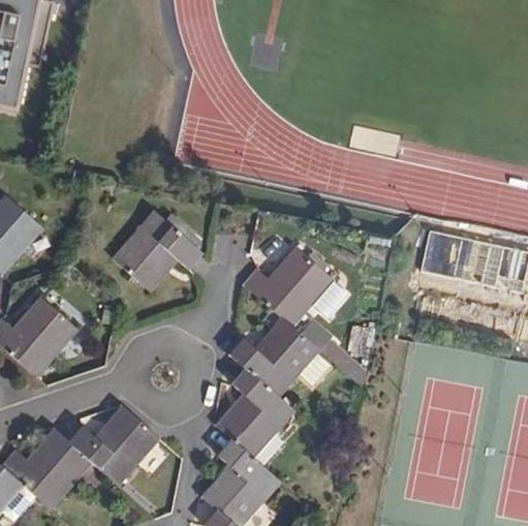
[(0,0),(0,103),(24,109),(34,58),(47,61),(59,0),(0,0)]
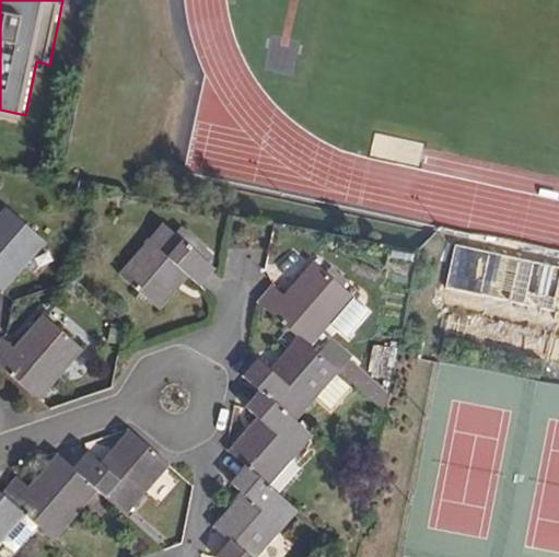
[(0,290),(1,291),(45,242),(4,207),(0,211),(0,290)]
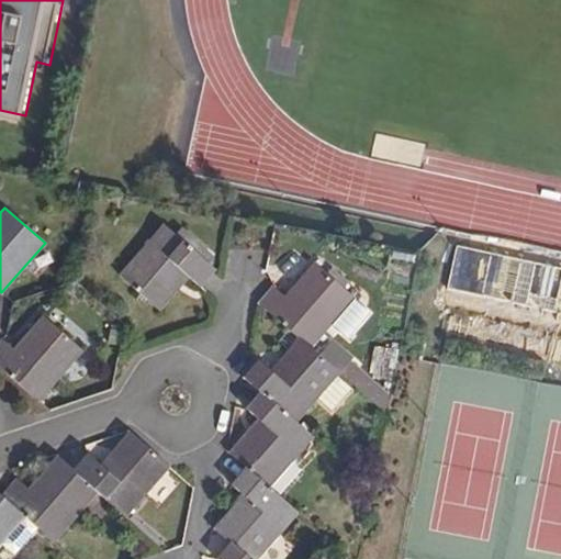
[(157,311),(186,278),(199,289),(214,271),(161,224),(116,276),(157,311)]
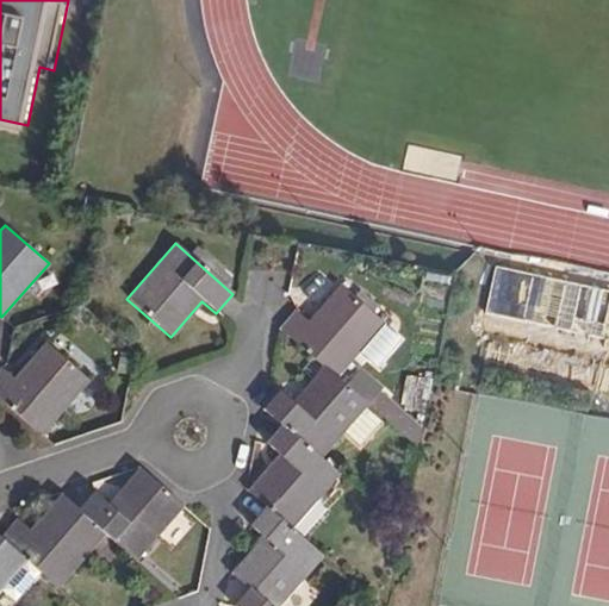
[(608,285),(546,270),(548,260),(536,257),(533,272),(498,264),(488,310),(608,336),(608,285)]
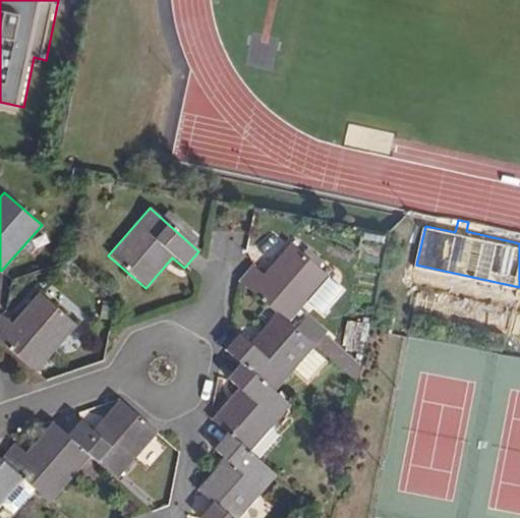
[(288,325),(328,279),(290,244),(262,276),(251,267),(239,280),(239,282),(275,313),(248,342),(238,333),(224,347),(224,349),(240,363),(226,380),(235,389),(210,418),(225,433),(212,449),(222,457),(195,486),(210,501),(196,517),(197,517),(233,517),(274,475),(247,452),(289,405),(276,393),(295,369),(314,348),(288,325)]
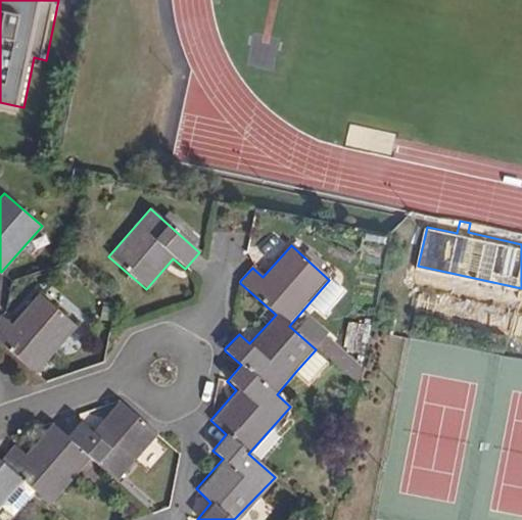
[(0,332),(44,370),(84,323),(46,289),(19,320),(9,310),(0,319),(0,332)]
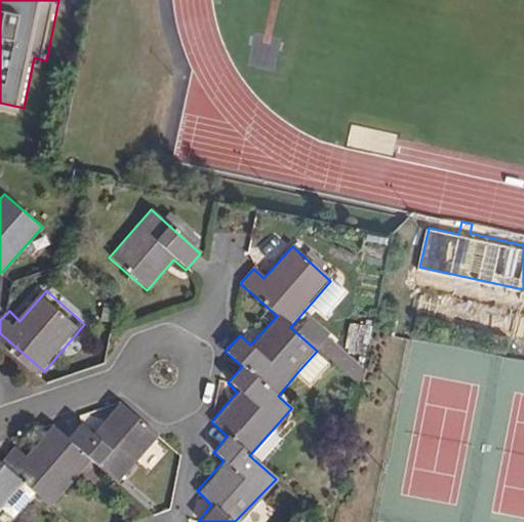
[(371,304),(356,300),(349,326),(365,329),(371,304)]
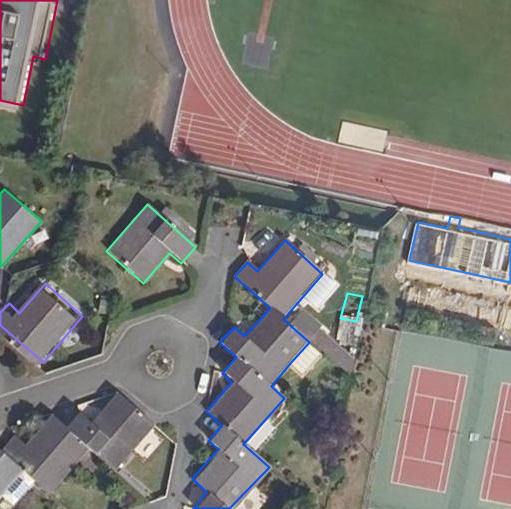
[(304,375),(322,353),(309,342),(290,363),(304,375)]
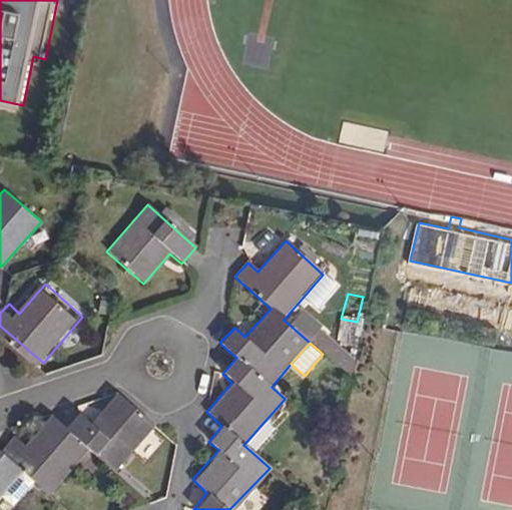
[(0,495),(22,470),(48,493),(88,448),(114,471),(155,426),(118,395),(117,393),(91,423),(80,414),(81,415),(68,430),(51,416),(25,444),(14,436),(1,452),(0,450),(0,495)]
